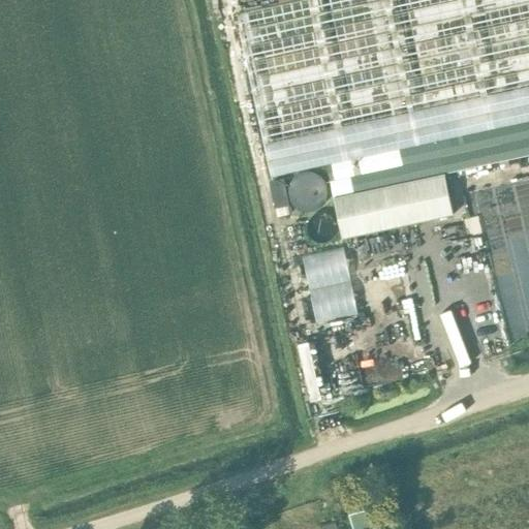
[(528,0),(299,0),(237,13),(272,177),(327,164),(343,238),(454,214),(444,174),(528,154),(528,0)]
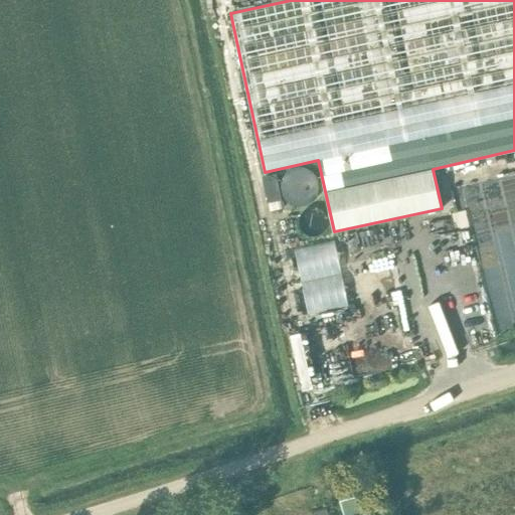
[(276,175),(265,177),(270,201),(281,199),(276,175)]
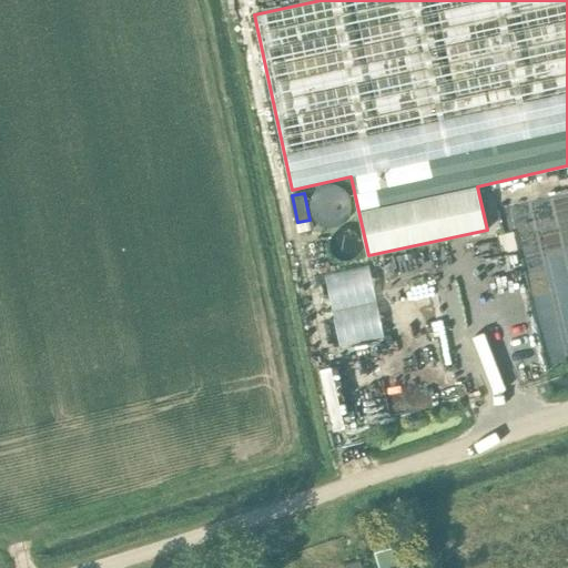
[(312,307),(323,305),(314,251),(303,252),(312,307)]
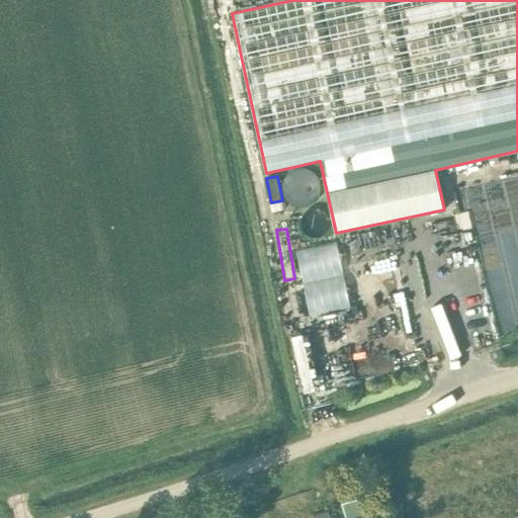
[(297,248),(301,279),(342,275),(339,244),(297,248)]
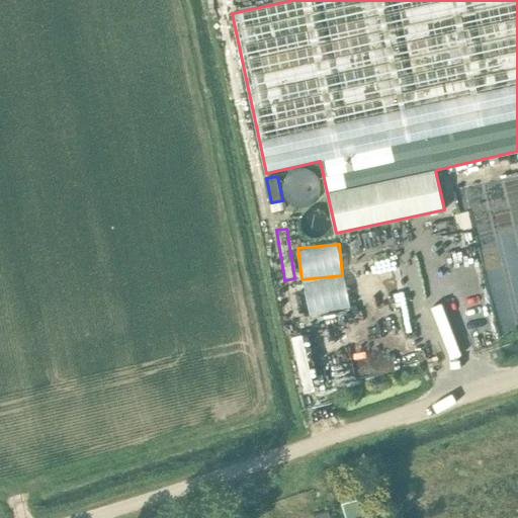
[(314,283),(317,310),(348,307),(345,280),(314,283)]
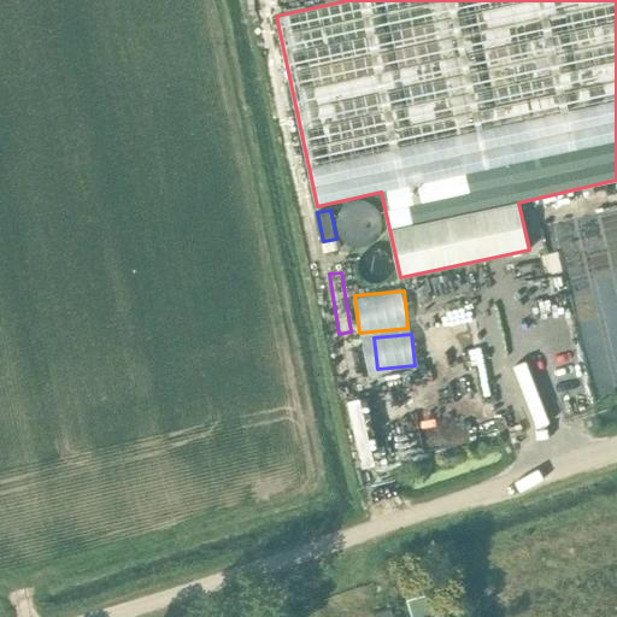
[(398,371),(399,386),(464,377),(462,363),(398,371)]
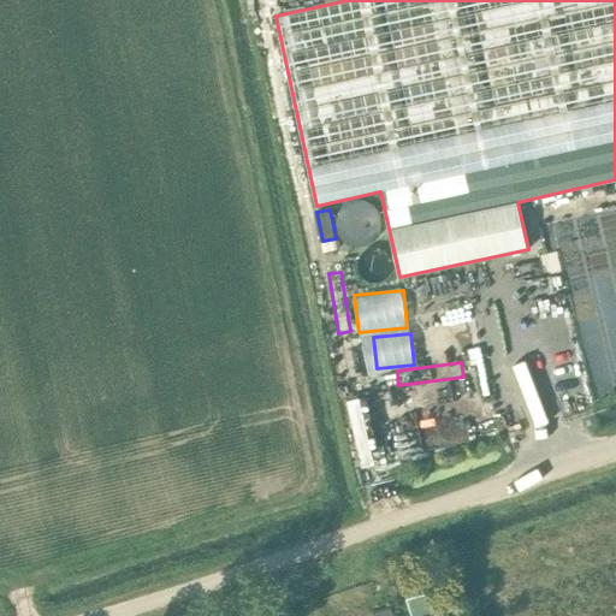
[(347,401),(361,466),(374,463),(360,398),(347,401)]
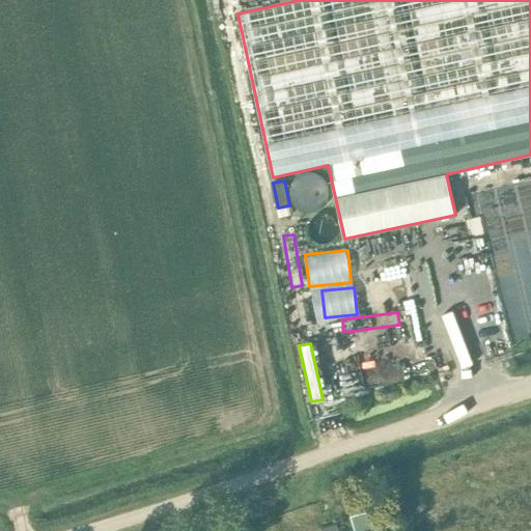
[(381,530),(373,502),(347,509),(354,530),(381,530)]
